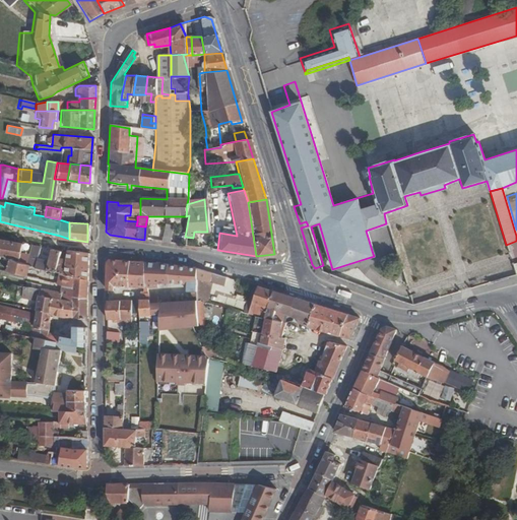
[(174,224),(166,222),(164,234),(163,240),(167,241),(172,241),(174,224)]
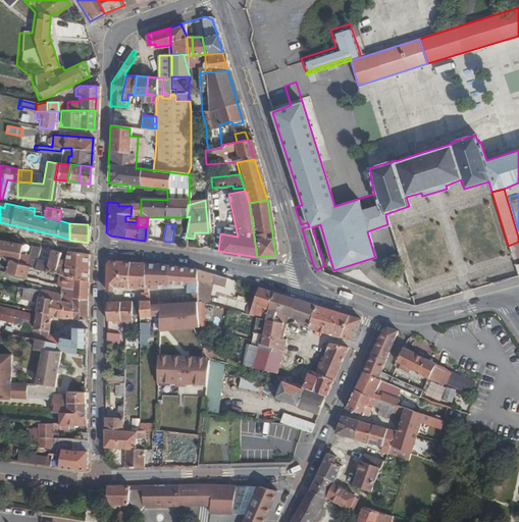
[(367,231),(374,255),(395,250),(387,224),(367,231)]
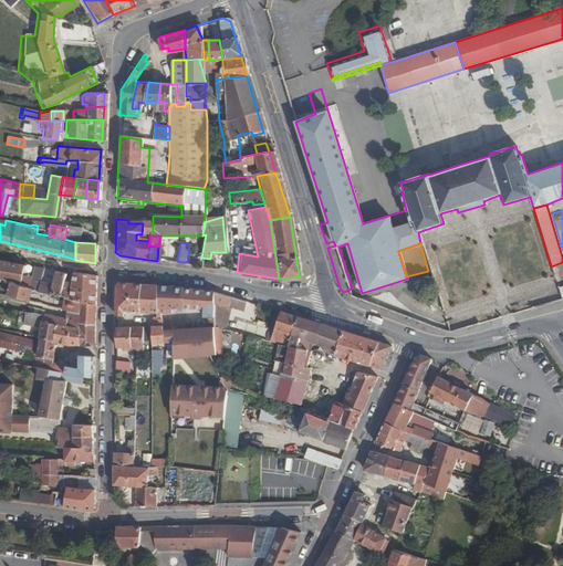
[(0,276),(11,281),(31,287),(40,290),(42,284),(39,283),(32,282),(33,278),(31,276),(23,275),(25,263),(0,259),(0,276)]
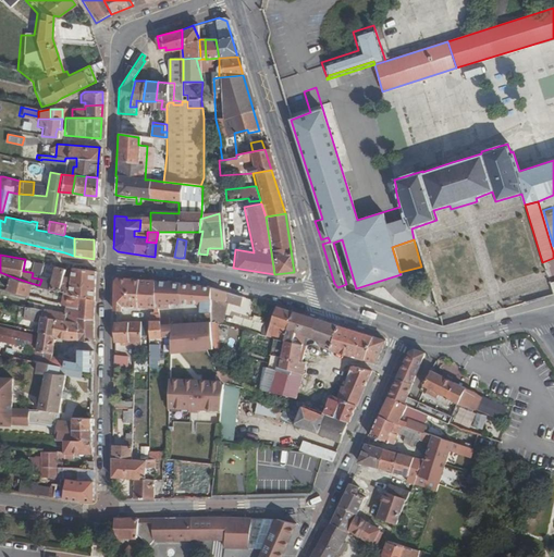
[(32,262),(31,272),(33,273),(32,277),(38,279),(41,264),(32,262)]
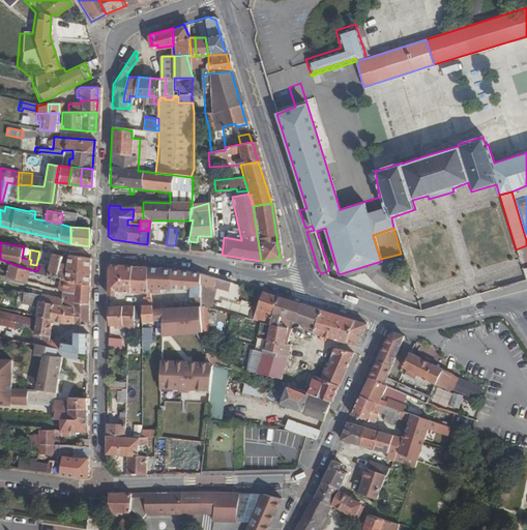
[(56,272),(62,256),(47,252),(42,249),(39,265),(39,266),(37,271),(37,272),(55,277),(56,272)]
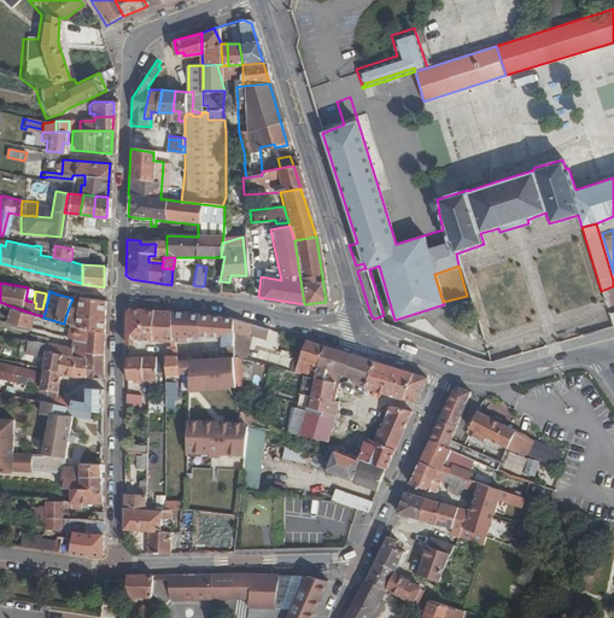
[(101,333),(103,301),(79,298),(75,320),(65,318),(64,324),(68,325),(66,330),(72,331),(70,348),(47,343),(47,338),(25,334),(22,351),(42,354),(40,367),(40,369),(60,372),(58,355),(64,356),(85,360),(85,354),(101,355),(101,333)]
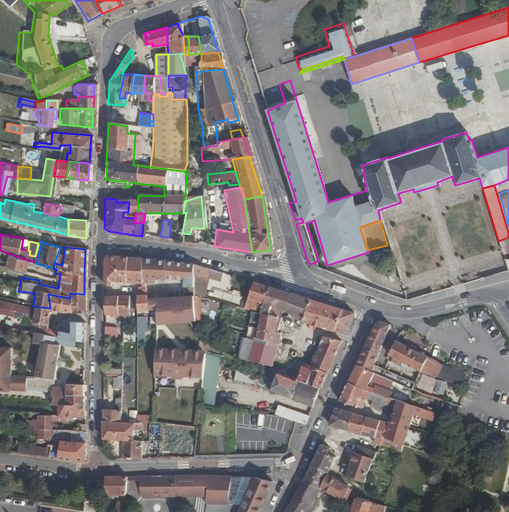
[(10,254),(7,266),(26,271),(28,260),(10,254)]
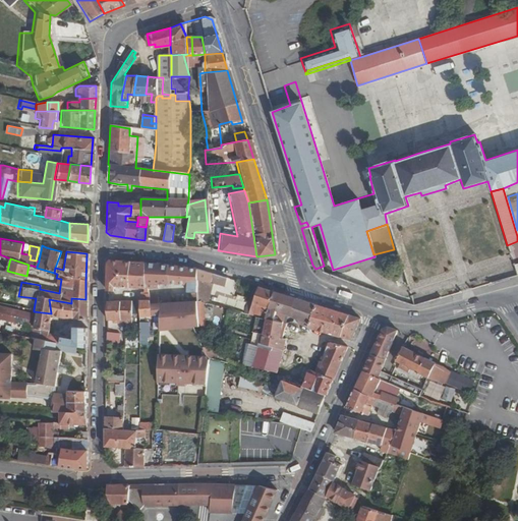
[(130,285),(132,262),(122,261),(111,259),(108,264),(108,290),(114,290),(114,285),(130,285)]
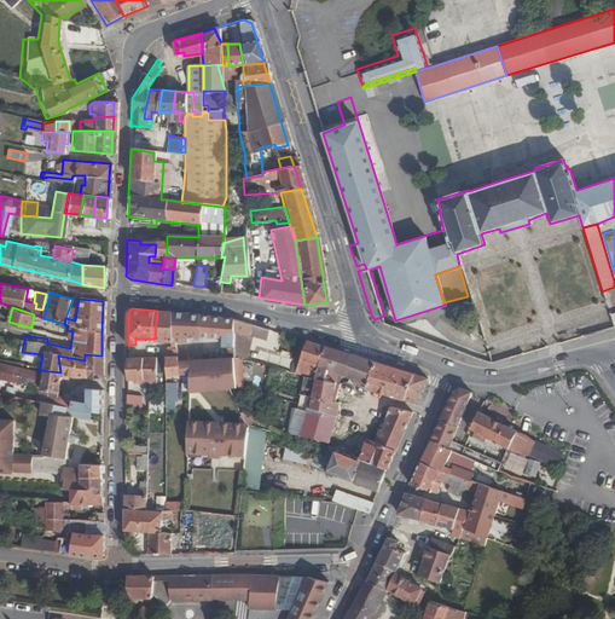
[(174,341),(173,312),(157,311),(155,339),(174,341)]
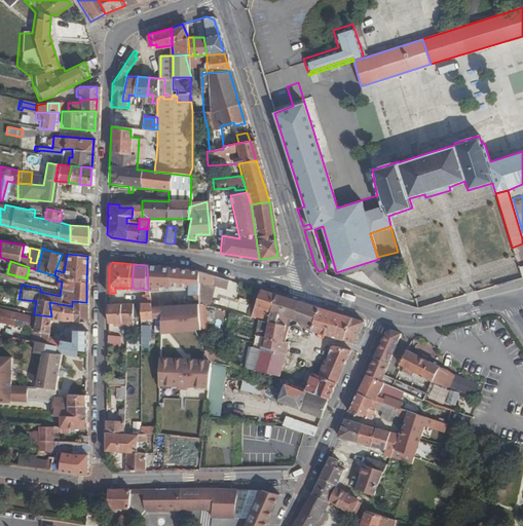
[(171,286),(171,268),(166,267),(147,265),(148,290),(149,290),(155,290),(155,285),(162,285),(171,286)]
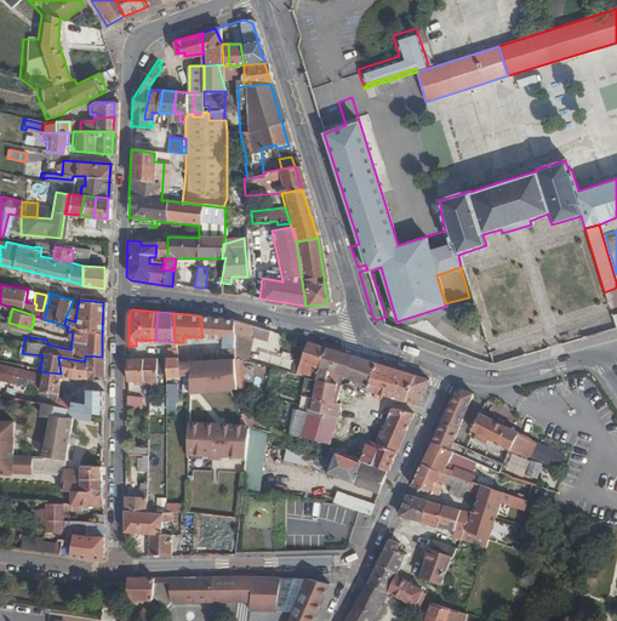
[(229,348),(230,353),(236,354),(235,320),(233,319),(229,319),(201,317),(201,337),(203,337),(216,339),(224,340),(224,348),(229,348)]
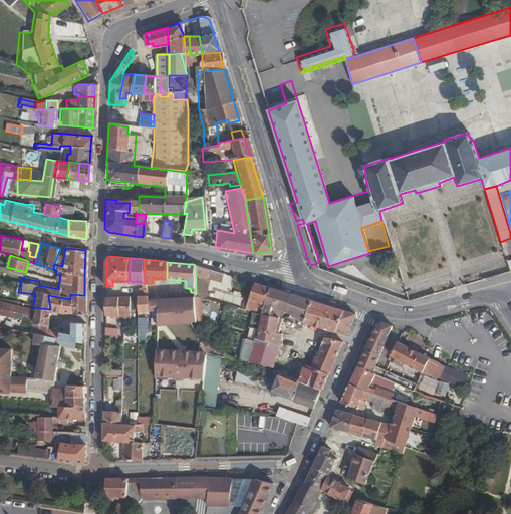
[(212,270),(195,265),(196,293),(196,296),(199,295),(199,296),(212,300),(214,294),(205,291),(206,287),(209,273),(212,274),(212,272),(212,270)]
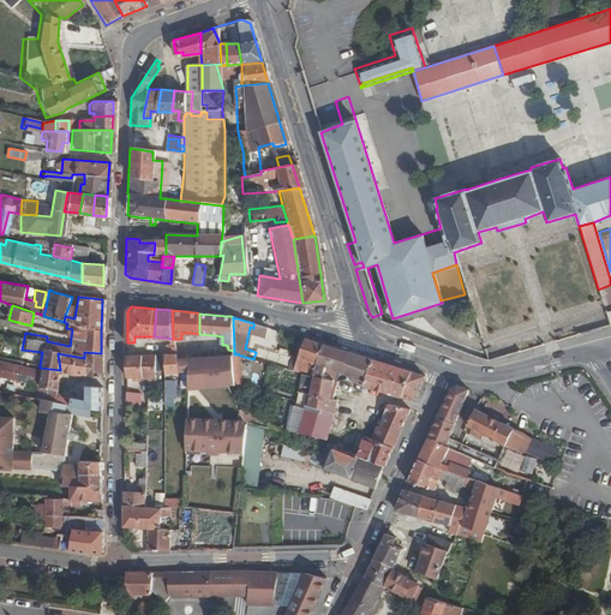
[(460,336),(478,329),(474,320),(456,327),(460,336)]
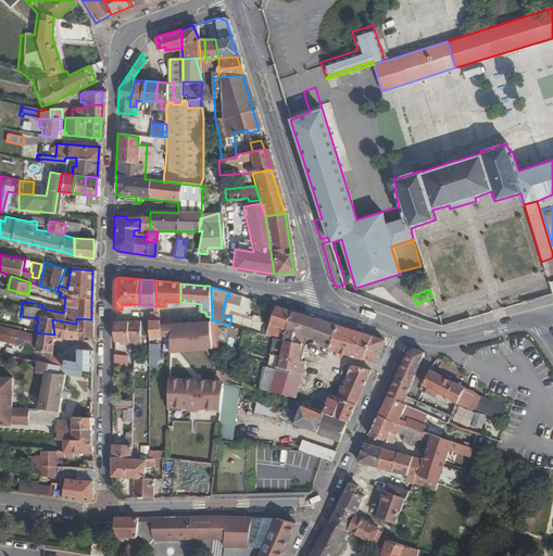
[(276,306),(266,335),(284,340),(294,312),(276,306)]
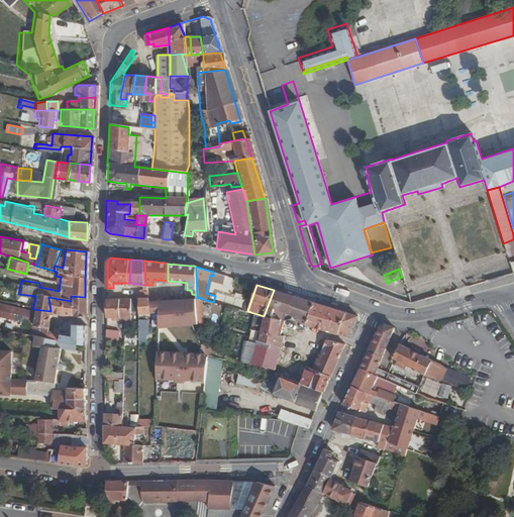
[(276,315),(283,293),(276,290),(274,290),(264,316),(265,316),(266,316),(275,318),(276,315)]
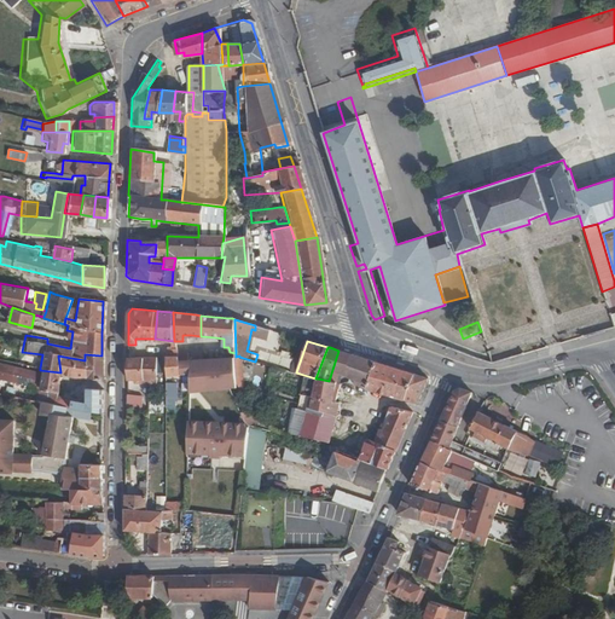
[(177,348),(175,348),(173,348),(173,357),(167,357),(167,358),(167,376),(180,375),(179,362),(177,362),(177,358),(177,348)]
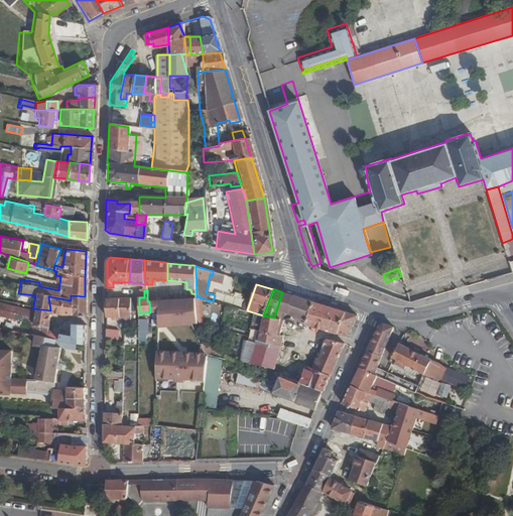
[(287,311),(293,295),(282,292),(275,314),(281,316),(282,314),(284,314),(290,316),(291,313),(287,311)]
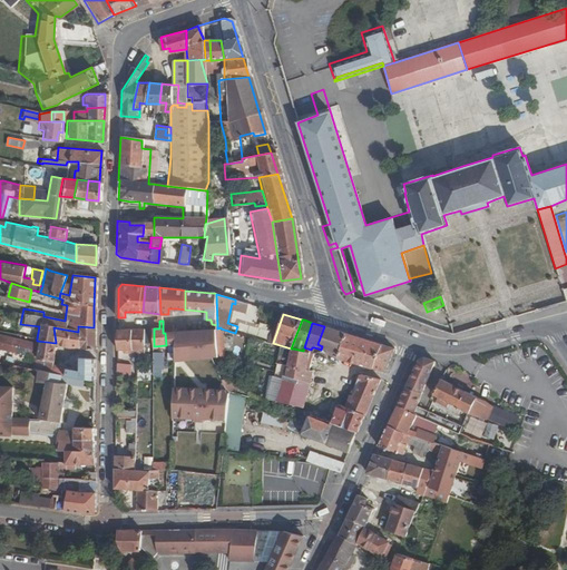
[(93,351),(94,327),(78,326),(78,332),(77,349),(93,351)]
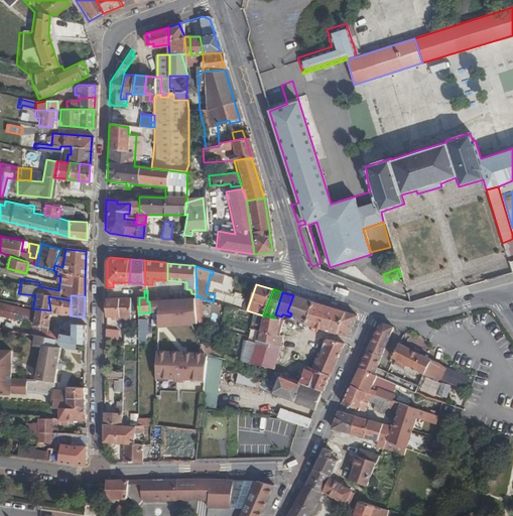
[(305,323),(314,301),(311,300),(293,295),(287,311),(291,313),(290,316),(295,318),(301,320),(305,323)]
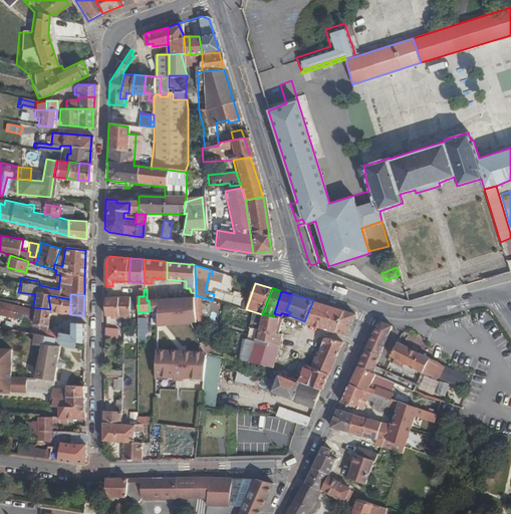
[(69,314),(70,299),(53,296),(48,295),(50,309),(58,312),(69,314)]
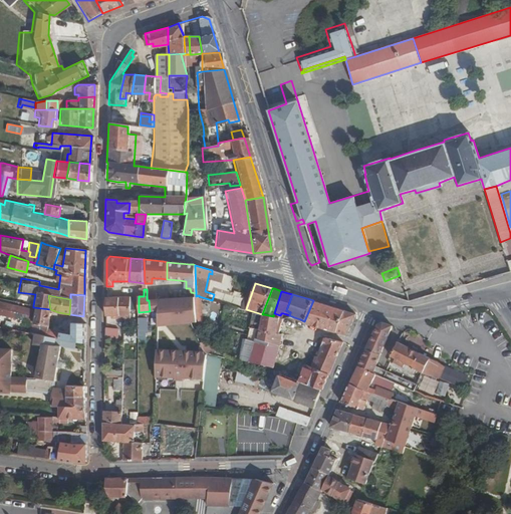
[(191,295),(147,297),(147,300),(149,300),(150,311),(155,310),(155,325),(194,322),(191,295)]
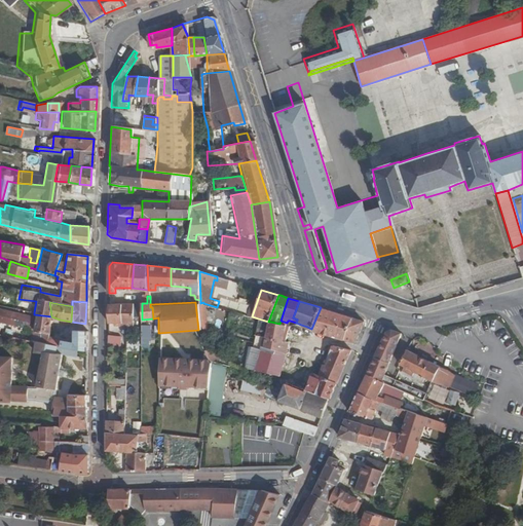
[(121,303),(109,304),(109,323),(128,323),(135,322),(134,313),(121,312),(121,303)]
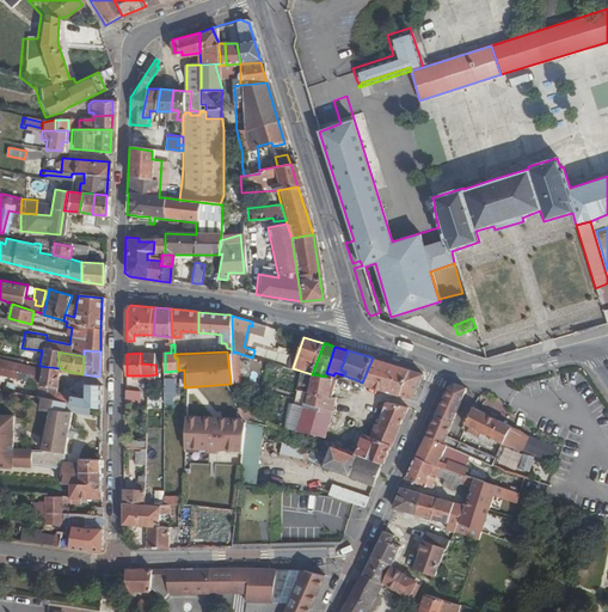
[(155,363),(155,353),(142,353),(141,353),(141,363),(155,363)]
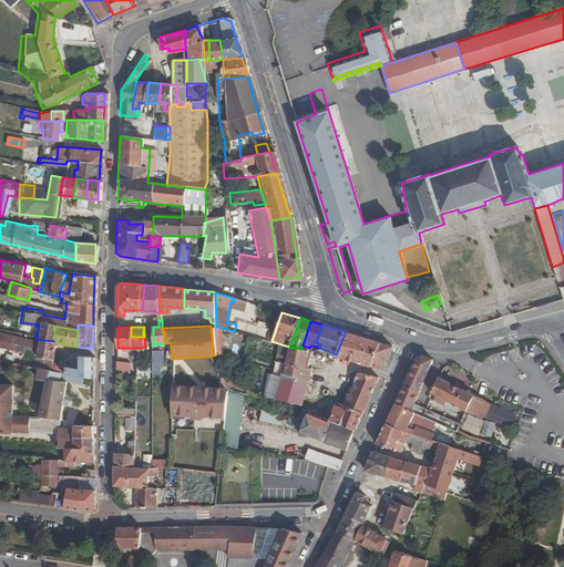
[(253,329),(252,337),(264,340),(266,333),(253,329)]
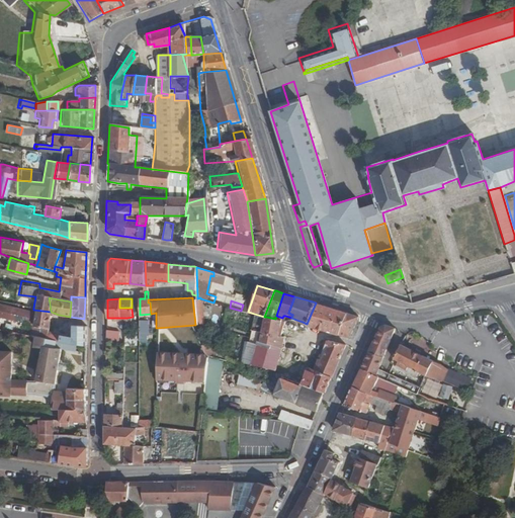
[(339,333),(347,313),(316,303),(307,324),(308,324),(321,327),(339,333)]
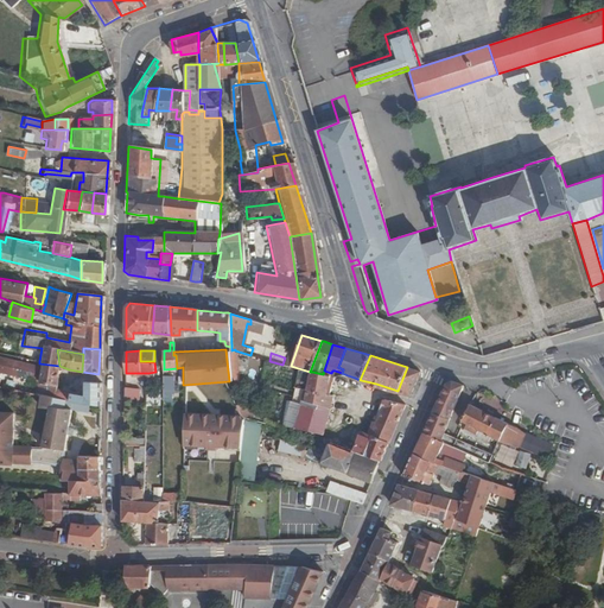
[(0,373),(39,381),(42,366),(0,358),(0,373)]
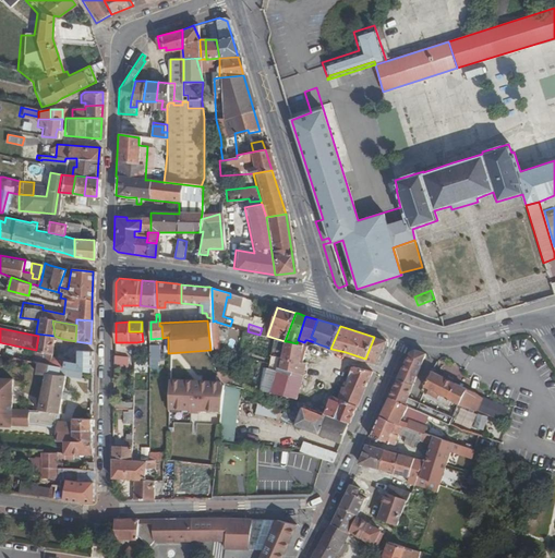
[(53,352),(55,348),(55,336),(36,334),(38,336),(36,350),(53,352)]
